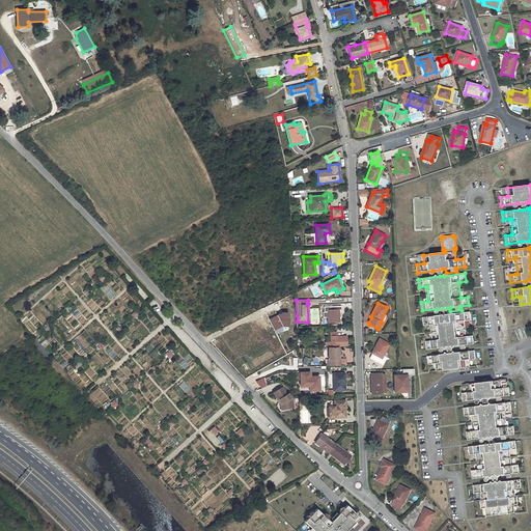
[(339,322),(338,309),(341,309),(341,306),(324,306),(324,312),(327,312),(327,317),(327,323),(339,322)]
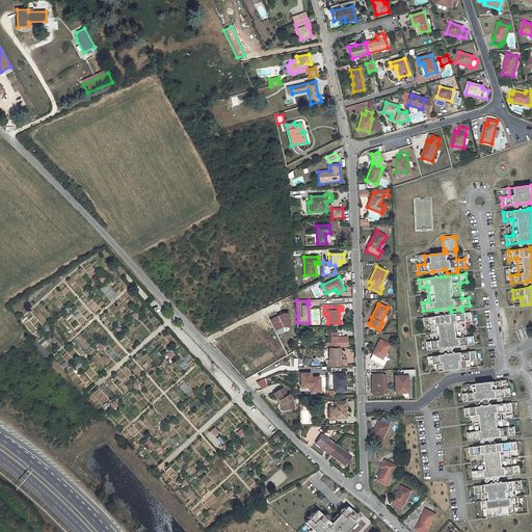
[(464,347),(464,345),(475,344),(474,337),(468,337),(466,338),(464,321),(466,321),(472,321),(471,313),(450,315),(445,316),(424,318),(425,326),(431,325),(432,325),(434,341),(433,341),(427,342),(428,350),(443,348),(453,347),(455,347),(456,350),(467,349),(467,346),(464,347)]
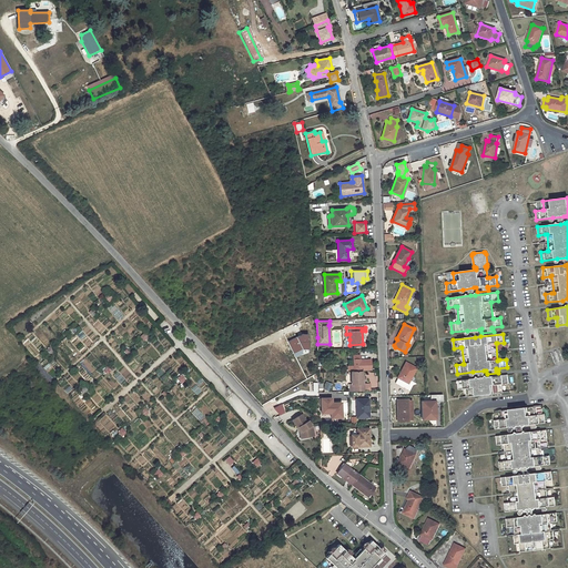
[(361,354),(353,355),(354,365),(347,366),(348,372),(371,371),(371,359),(365,359),(365,362),(361,362),(361,354)]
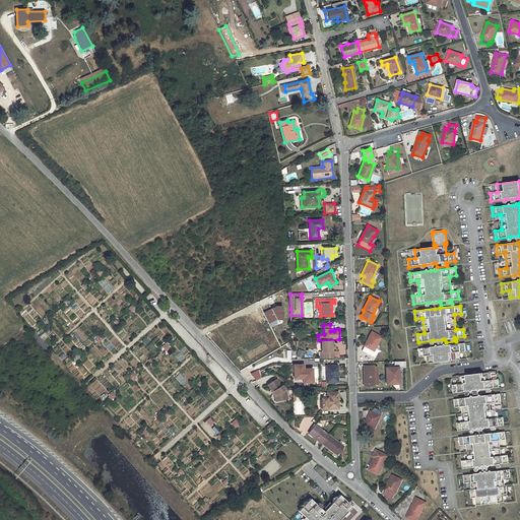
[(274,329),(272,326),(261,331),(262,334),(274,329)]
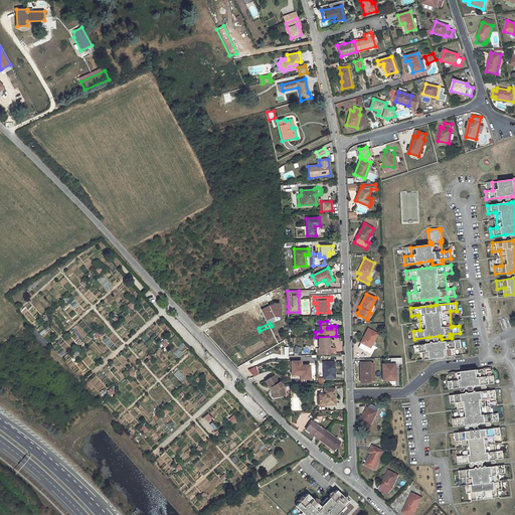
[(361,343),(358,347),(371,354),(373,349),(370,347),(377,333),(367,328),(360,342),(361,343)]
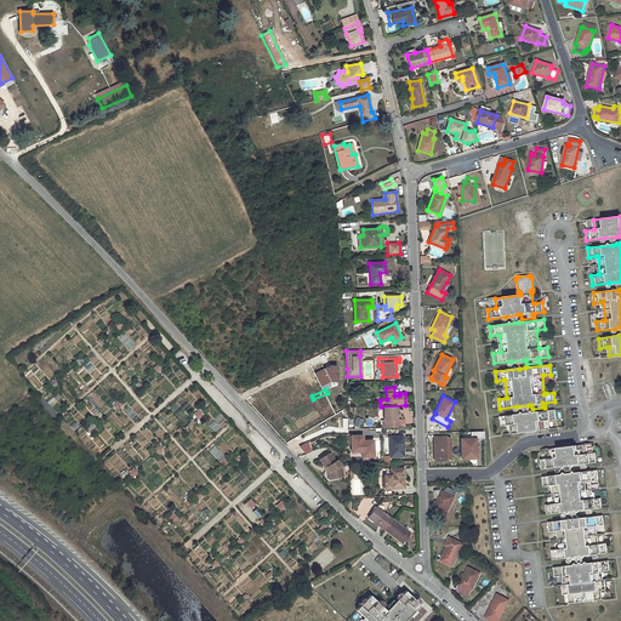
[(396,406),(385,406),(385,421),(388,421),(388,427),(398,427),(398,420),(397,420),(396,406)]
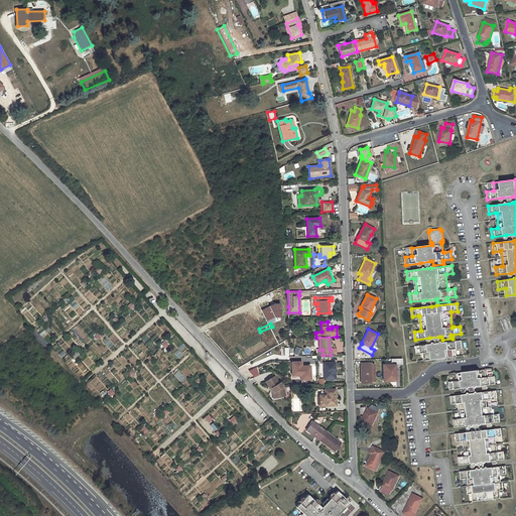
[(160,345),(164,349),(168,345),(164,341),(160,345)]
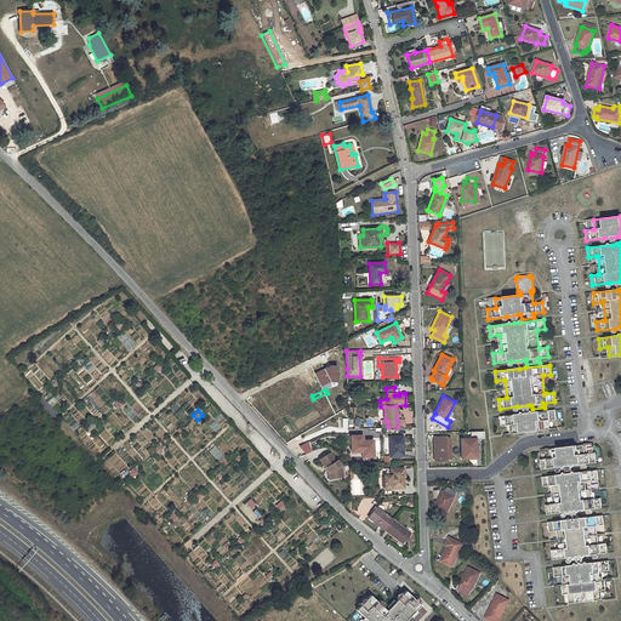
[(548,429),(547,420),(548,420),(556,419),(556,410),(530,414),(525,414),(501,417),(501,426),(508,425),(511,425),(511,434),(548,429)]
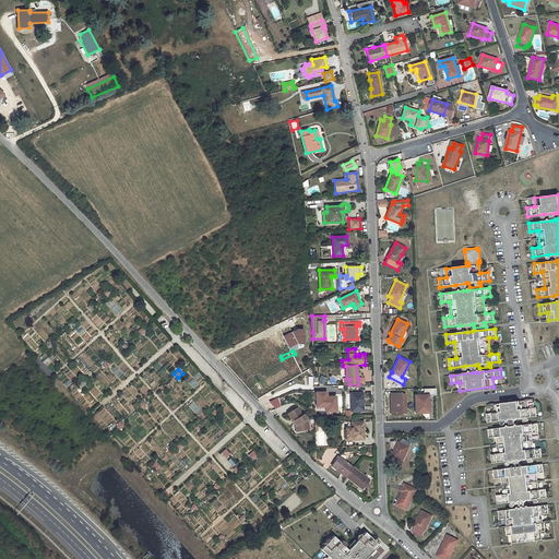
[(99,372),(97,379),(108,384),(110,379),(99,372)]
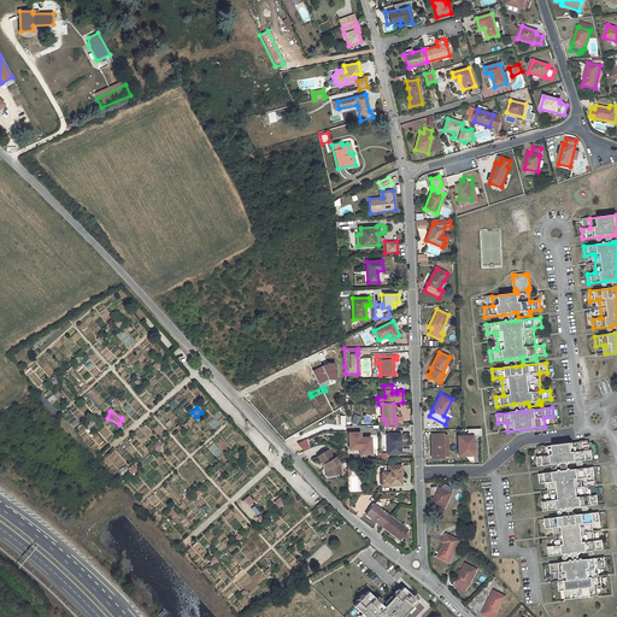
[(357,425),(360,417),(353,415),(350,423),(357,425)]
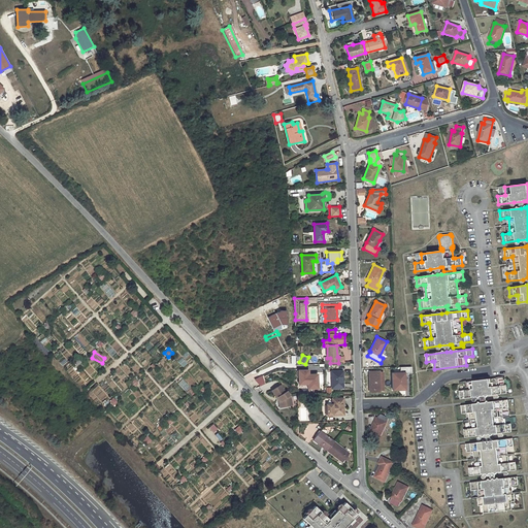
[(341,388),(341,382),(342,382),(342,371),(331,371),(331,388),(341,388)]
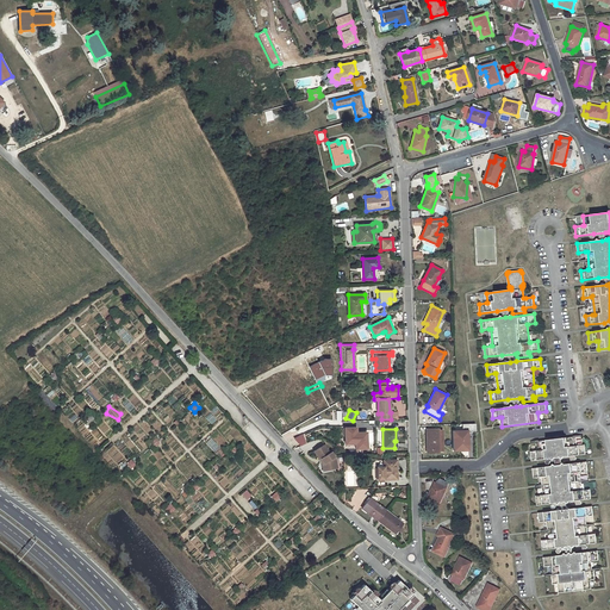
[(439,429),(427,430),(428,452),(439,452),(439,429)]
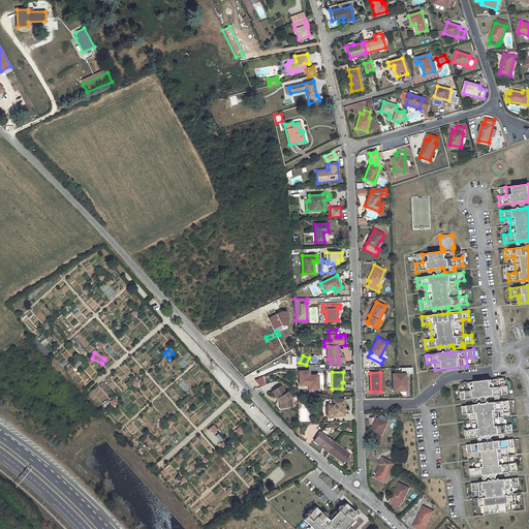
[(393,374),(393,391),(399,391),(399,387),(406,387),(405,380),(403,380),(403,373),(393,374)]
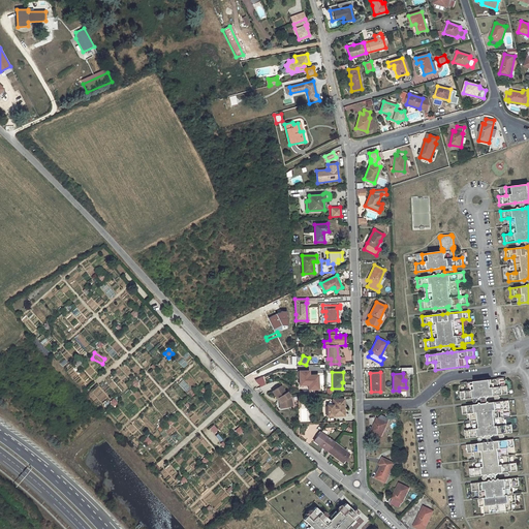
[(466,391),(460,392),(461,400),(476,398),(487,397),(489,396),(490,400),(500,399),(500,396),(499,396),(499,395),(507,394),(506,385),(500,386),(499,386),(498,378),(467,382),(468,391),(466,391)]
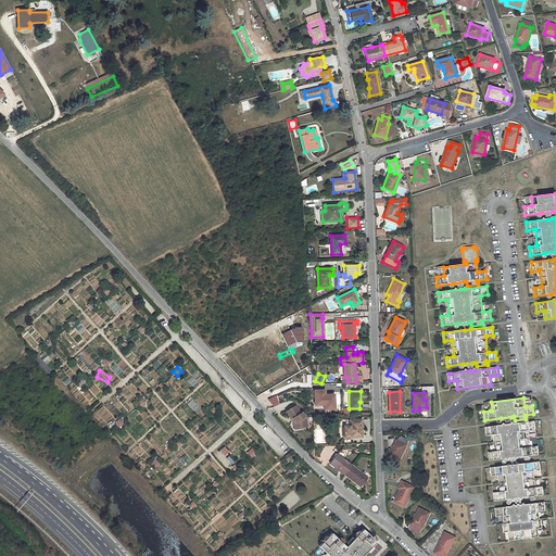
[(141,408),(146,404),(141,399),(137,403),(141,408)]
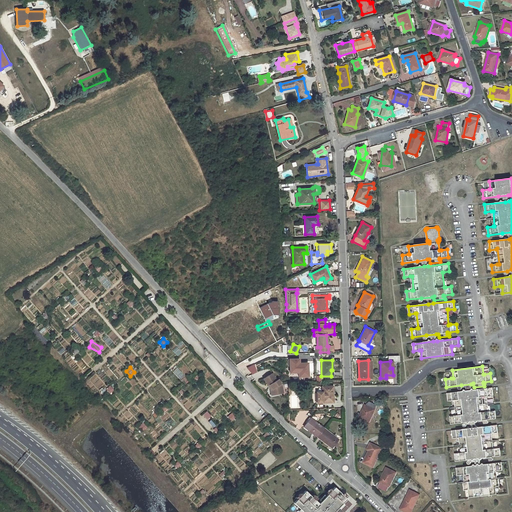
[(273,394),(283,391),(281,383),(278,378),(276,379),(272,372),(264,378),(268,385),(270,384),(272,387),(272,388),(273,394)]
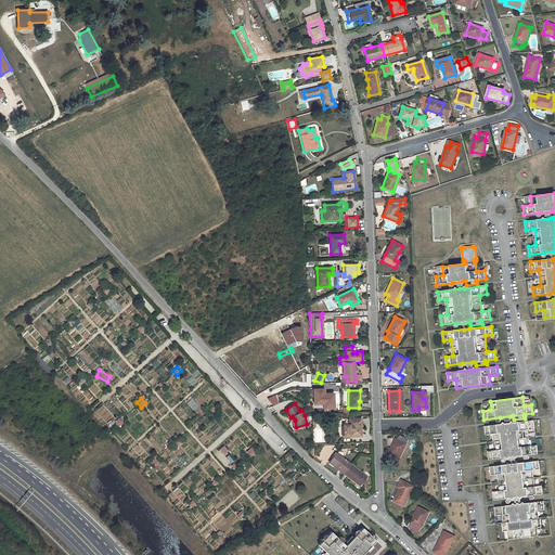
[(312,421),(315,421),(315,414),(322,414),(321,409),(314,409),(314,414),(312,414),(312,421)]
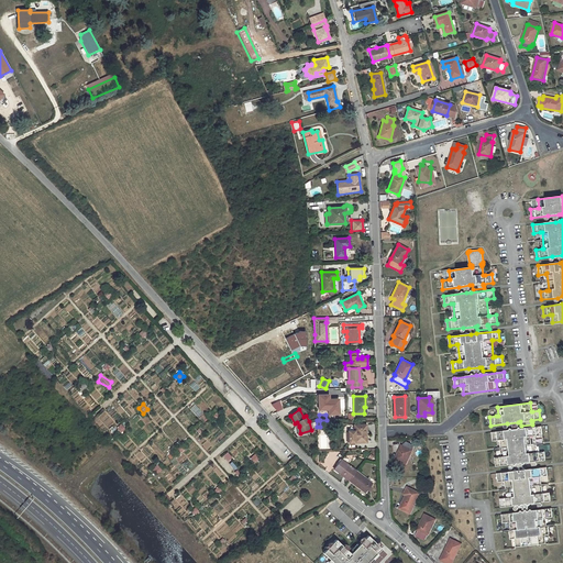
[(120,424),(116,429),(120,433),(124,429),(120,424)]
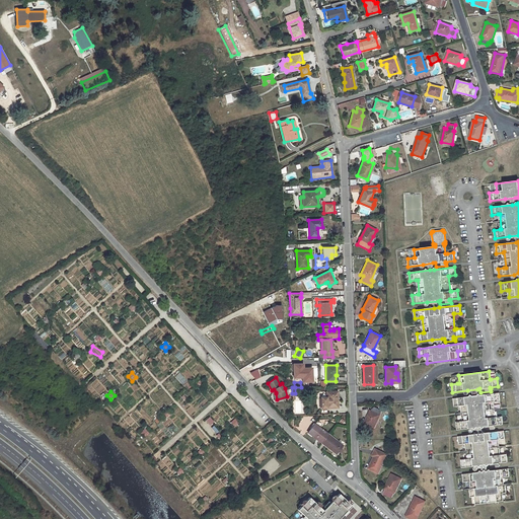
[(337,391),(326,391),(326,397),(321,397),(321,409),(338,408),(338,397),(336,397),(337,391)]
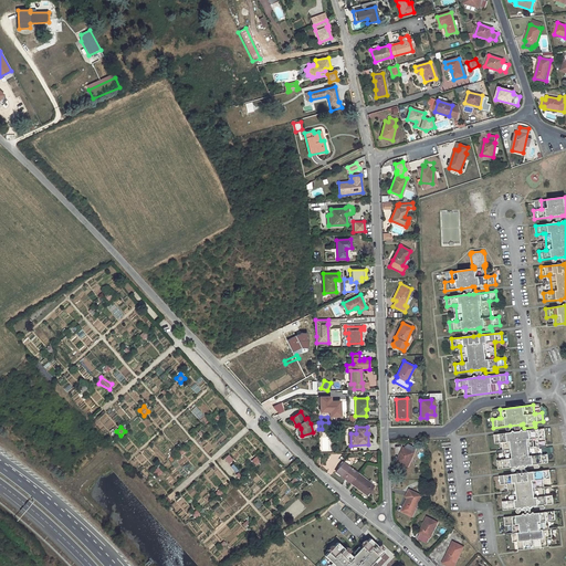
[(538,465),(538,463),(548,463),(547,454),(541,456),(538,456),(537,438),(538,438),(545,437),(544,429),(522,431),(517,432),(494,435),(495,443),(502,442),(503,442),(505,459),(504,460),(498,460),(499,469),(515,467),(526,465),(528,465),(528,470),(541,468),(540,464),(538,465)]
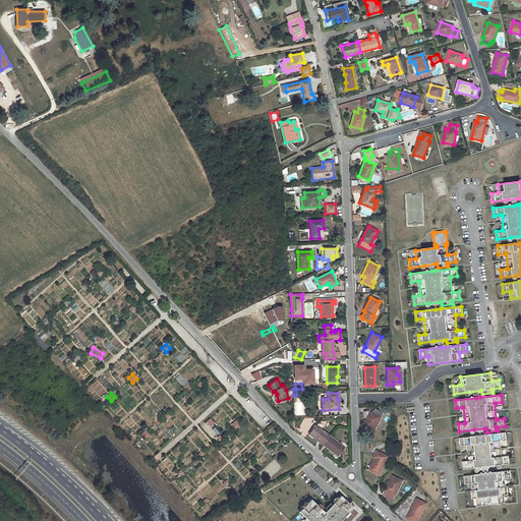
[(371,412),(365,425),(375,429),(384,412),(375,408),(373,413),(371,412)]
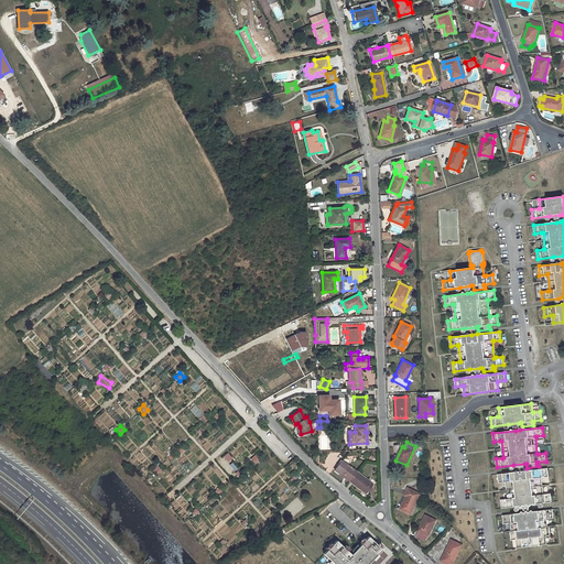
[(227,463),(231,458),(227,453),(221,457),(227,463)]
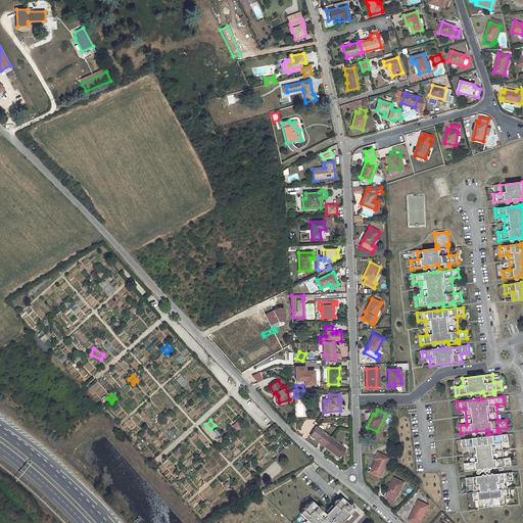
[(318,427),(311,436),(324,445),(331,437),(318,427)]
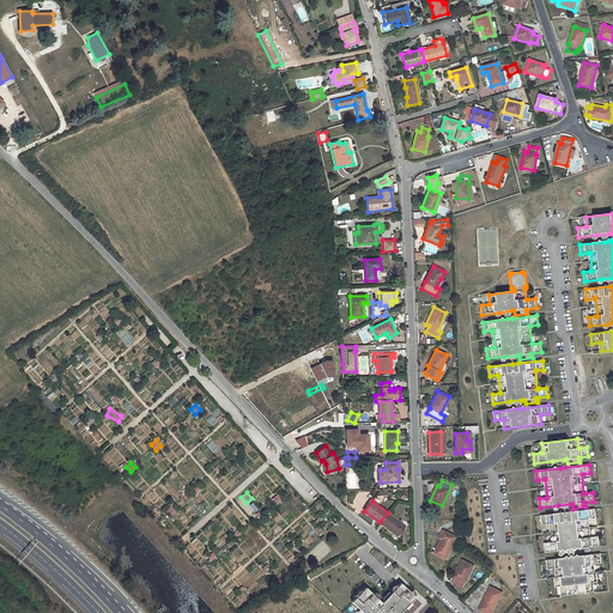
[(170,516),(175,511),(170,507),(165,510),(170,516)]
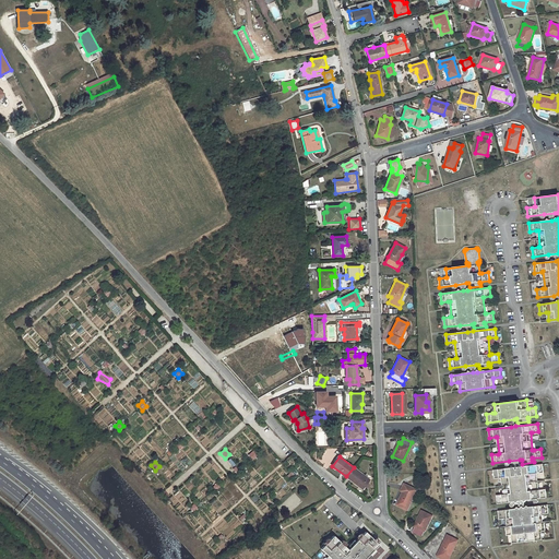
[(537,500),(537,499),(547,498),(546,489),(539,490),(537,490),(535,474),(537,473),(544,473),(543,464),(521,466),(515,467),(494,470),(495,478),(501,477),(502,477),(504,495),(502,495),(497,495),(498,503),(513,502),(524,500),(526,500),(527,504),(538,503),(538,500),(537,500)]
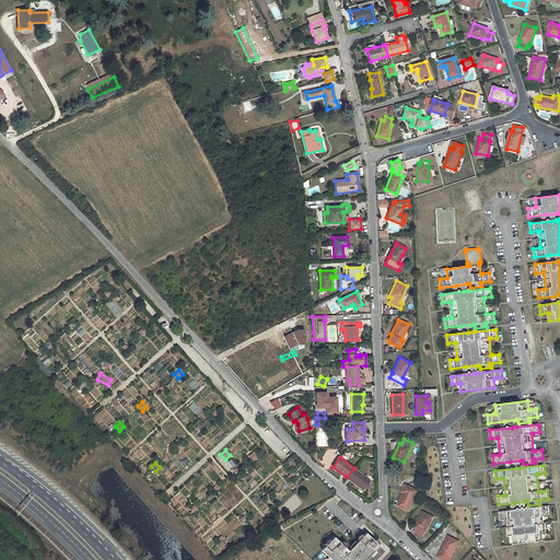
[(281,468),(271,476),(287,494),(299,485),(292,477),(296,474),(294,470),(288,476),(281,468)]
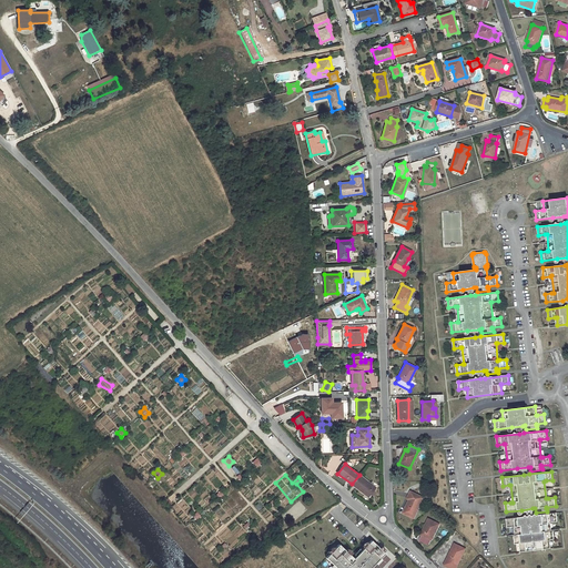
[(359,475),(352,484),(368,497),(371,494),(373,490),(376,487),(359,475)]
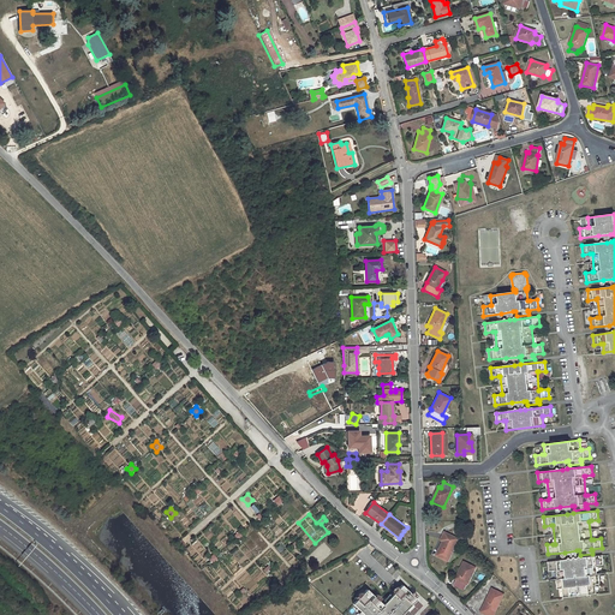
[(443,541),(436,555),(448,561),(459,538),(445,532),(441,539),(443,541)]
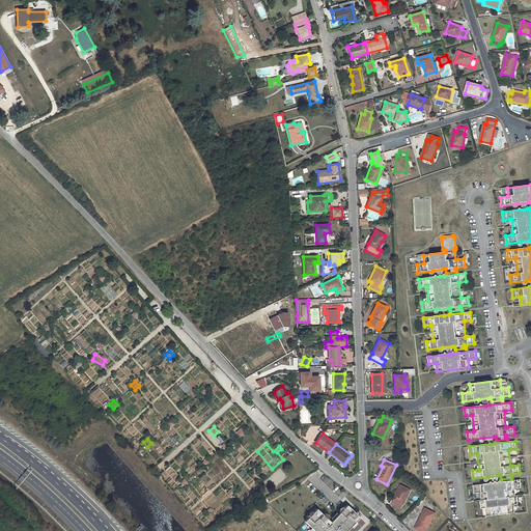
[(481,500),(480,500),(481,508),(485,508),(486,508),(487,516),(513,513),(512,505),(513,504),(518,504),(516,496),(515,496),(514,497),(513,488),(514,488),(521,487),(520,479),(499,482),(495,482),(473,485),(474,493),(480,493),(482,493),(482,500),(481,500)]
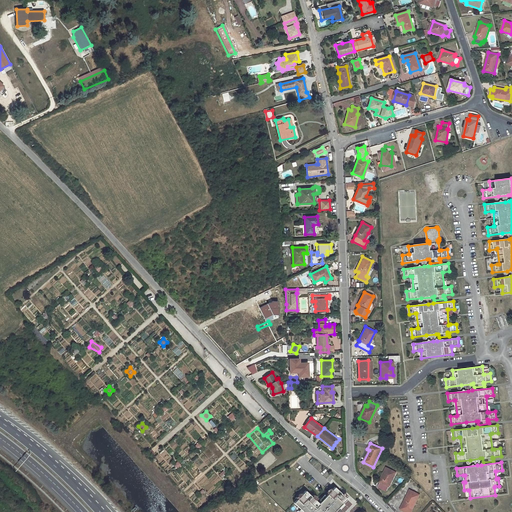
[(380,482),(378,487),(387,491),(396,473),(386,468),(380,481),(380,482)]
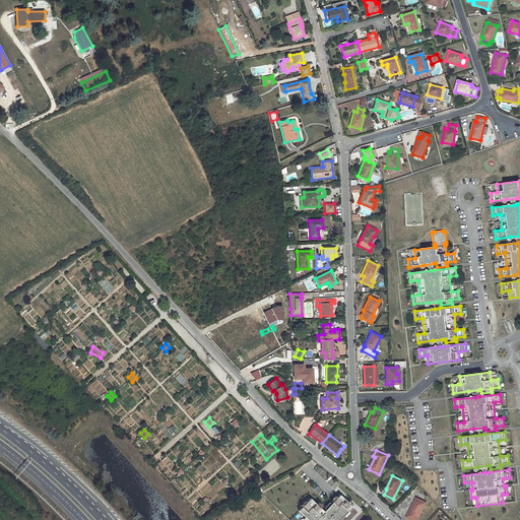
[(339,519),(351,507),(339,496),(324,512),(309,498),(297,511),(307,519),(339,519)]
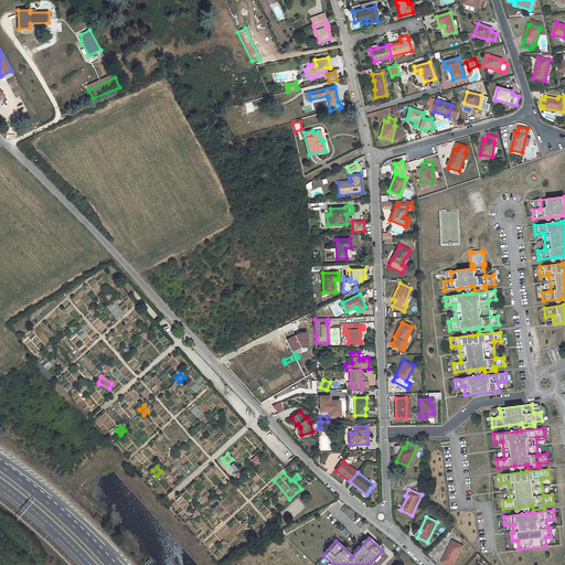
[(452,541),(441,562),(448,564),(452,564),(462,546),(452,541)]
